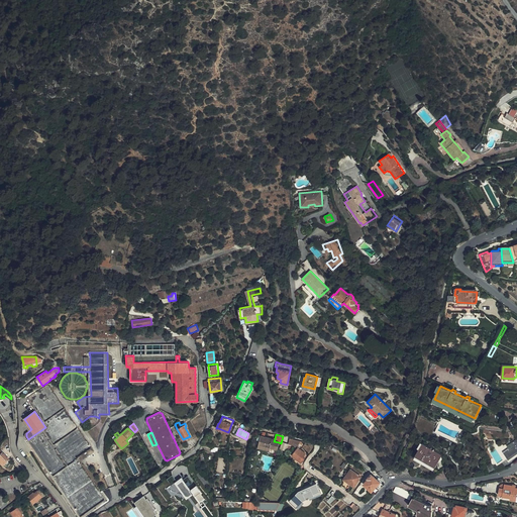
[(270,447),(272,438),(261,435),(260,438),(259,438),(256,444),(257,444),(269,447),(270,447)]
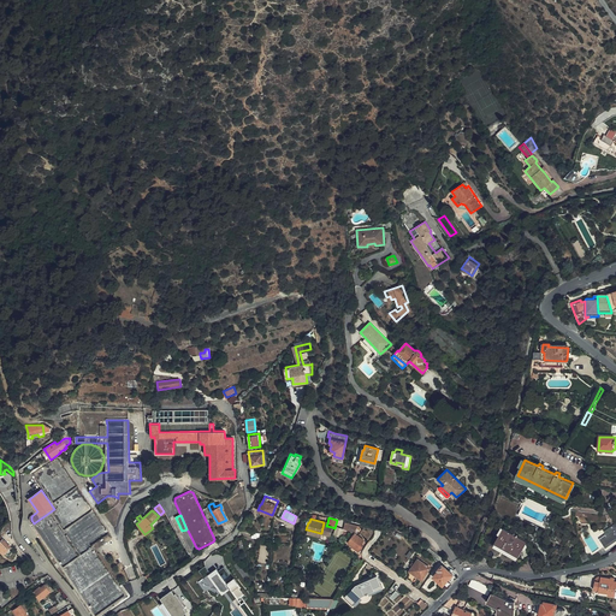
[(327,523),(324,522),(321,533),(320,533),(319,537),(319,539),(329,542),(332,527),(326,526),(327,523)]
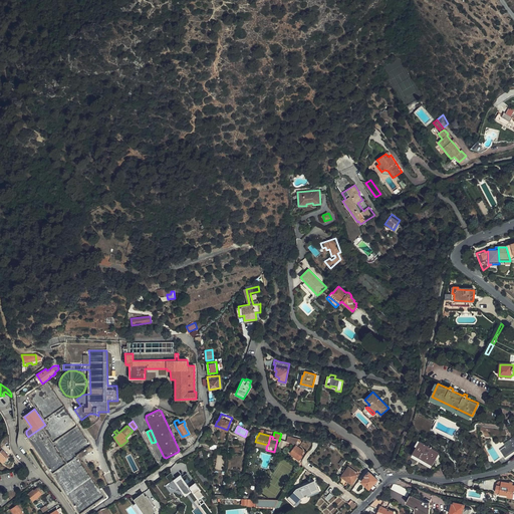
[(298,438),(288,436),(287,441),(286,443),(297,445),(298,438)]
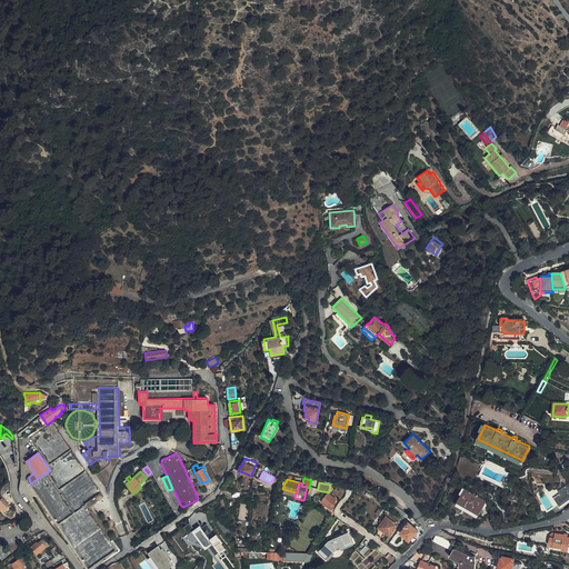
[(568,500),(568,482),(551,495),(559,508),(568,500)]
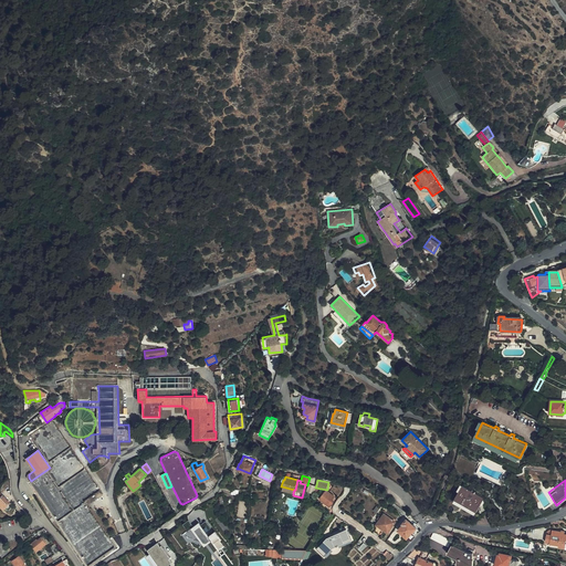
[(485,498),(482,495),(477,492),(479,489),(474,486),(472,490),(463,484),(456,498),(478,511),(485,498)]
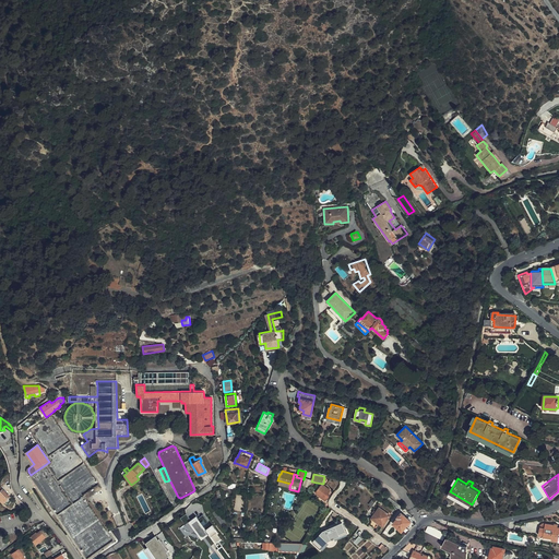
[(178,497),(170,482),(166,484),(174,499),(178,497)]
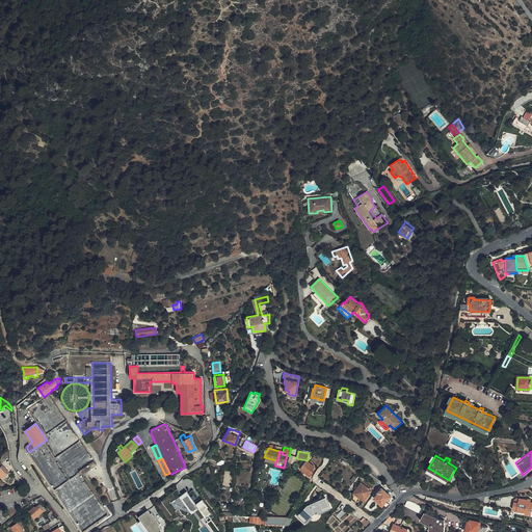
[(313,470),(316,467),(308,460),(301,469),(311,476),(315,471),(313,470)]
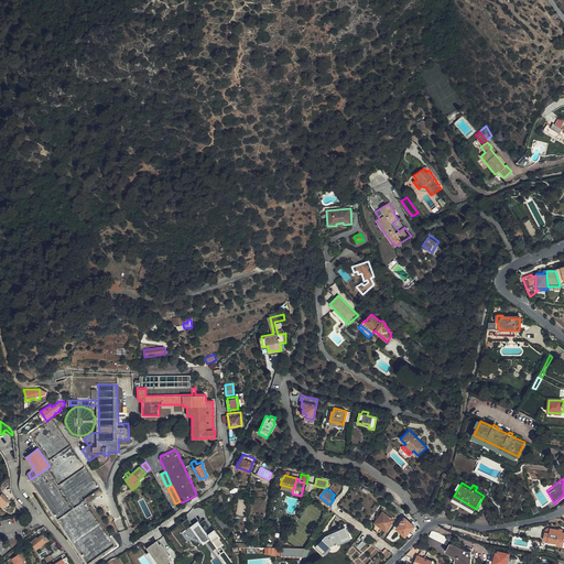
[(0,491),(0,503),(3,508),(10,502),(0,491)]
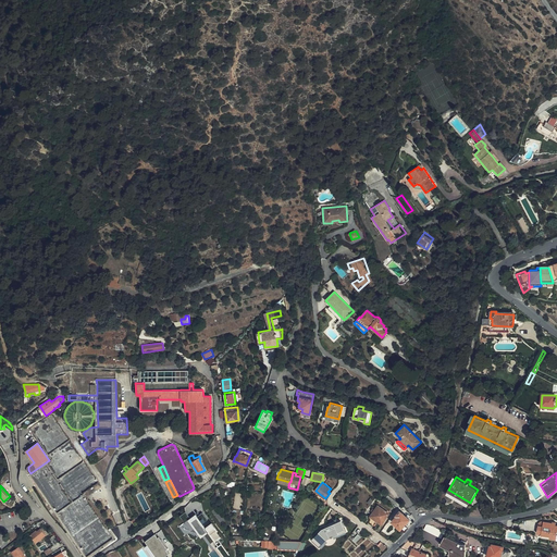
[(47,495),(62,518),(66,516),(63,510),(75,503),(70,495),(73,493),(69,485),(52,496),(50,494),(47,495)]
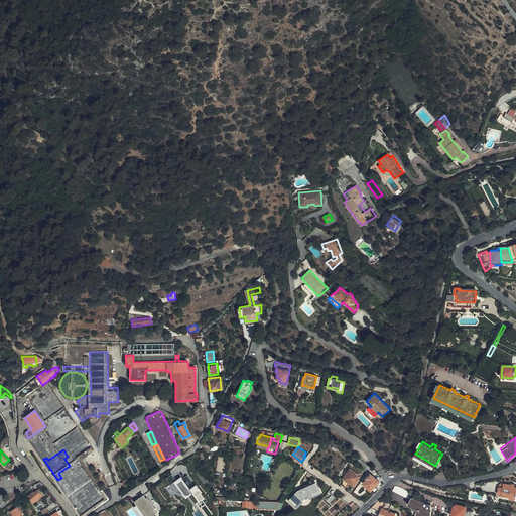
[(368,471),(371,467),(365,463),(359,459),(357,462),(367,468),(366,470),(368,471)]
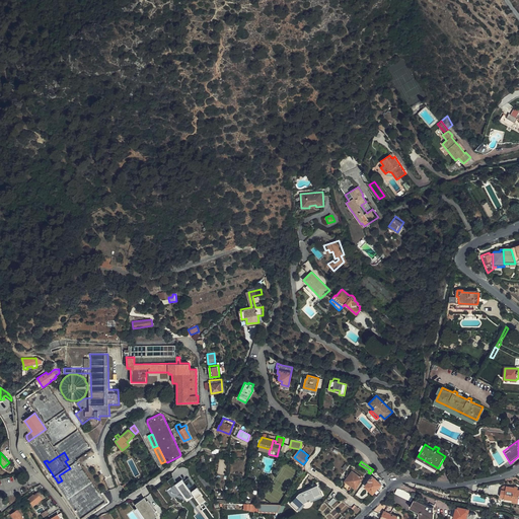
[(349,475),(348,477),(345,482),(355,489),(362,478),(352,471),(349,475)]
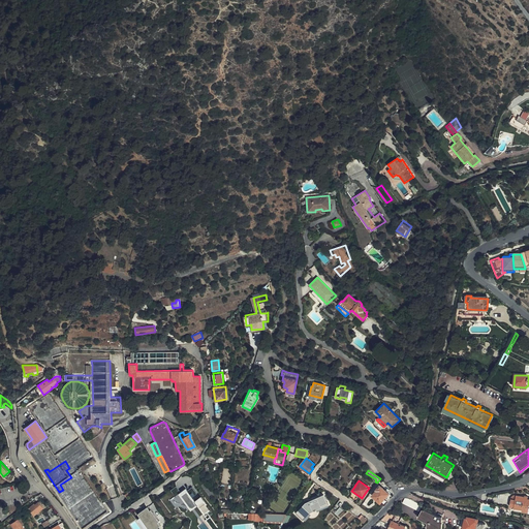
[(384,499),(390,493),(380,486),(377,490),(378,490),(373,496),(381,502),(384,499)]
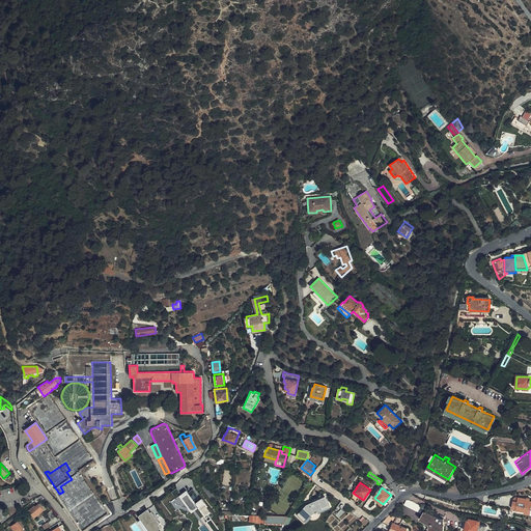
[(211,512),(203,498),(195,502),(189,490),(171,499),(176,510),(184,506),(188,513),(200,506),(213,530),(214,530),(218,529),(210,513),(211,512)]
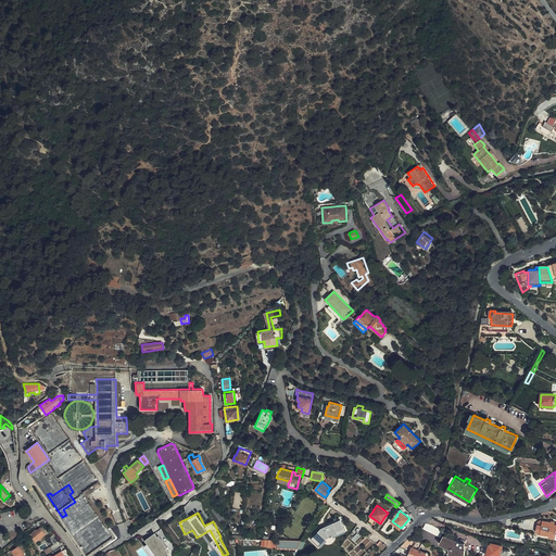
[(139,521),(136,517),(130,521),(134,526),(139,521)]
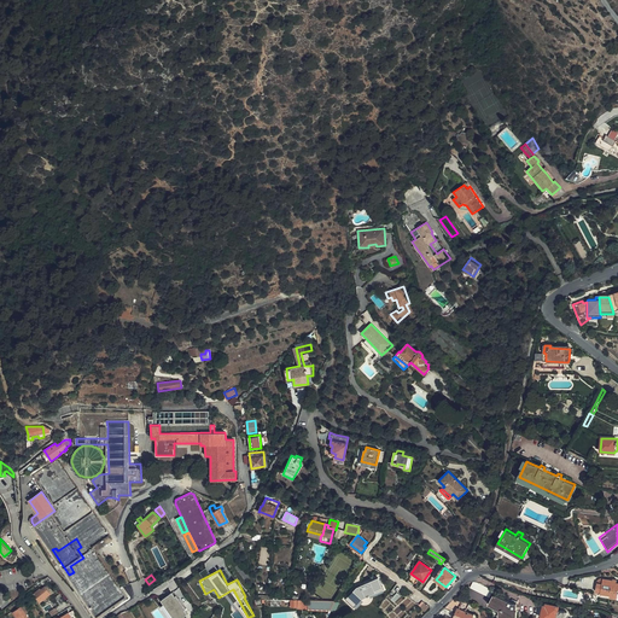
[(384,589),(382,577),(361,582),(344,599),(354,607),(368,593),(384,589)]
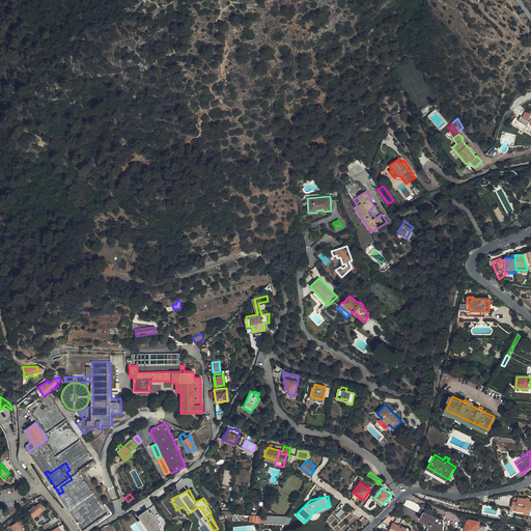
[(527,498),(519,497),(516,497),(515,498),(513,500),(512,501),(511,508),(525,510),(524,514),(530,514),(530,501),(530,498),(527,498)]
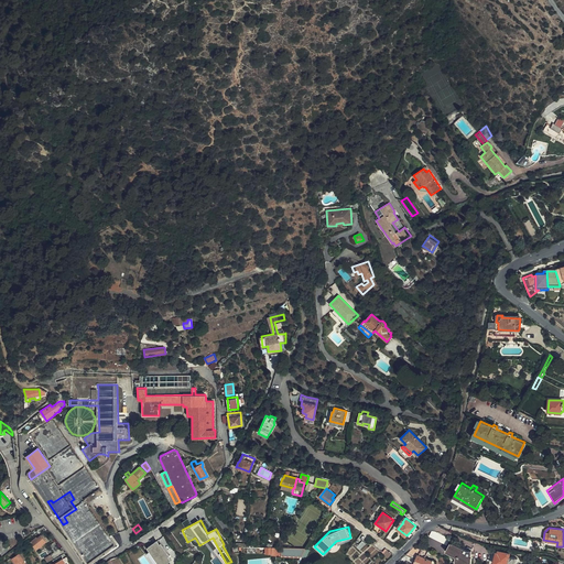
[(430,537),(445,544),(448,539),(433,531),(430,537)]
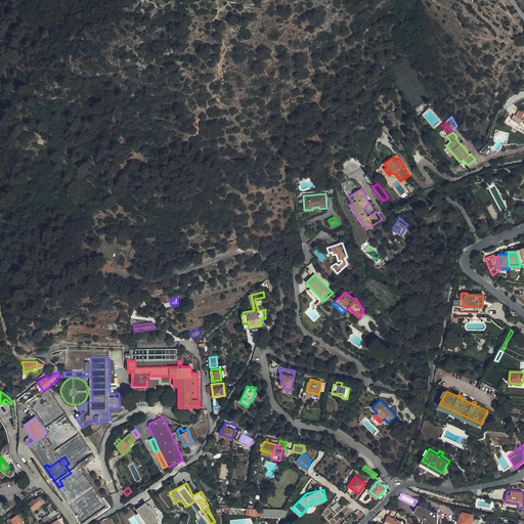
[(43,505),(38,498),(35,501),(34,500),(29,504),(34,512),(36,510),(38,508),(43,505)]
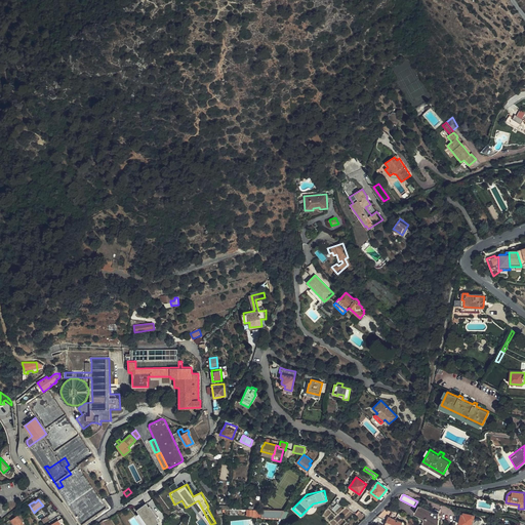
[(146,503),(136,510),(147,524),(153,524),(159,522),(156,518),(157,518),(150,506),(148,507),(146,503)]
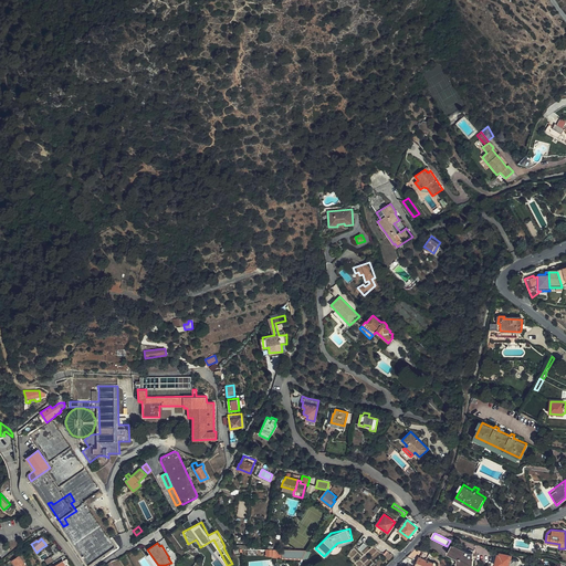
[(465,553),(452,545),(446,555),(457,561),(456,565),(472,565),(472,556),(472,554),(474,552),(469,548),(465,553)]
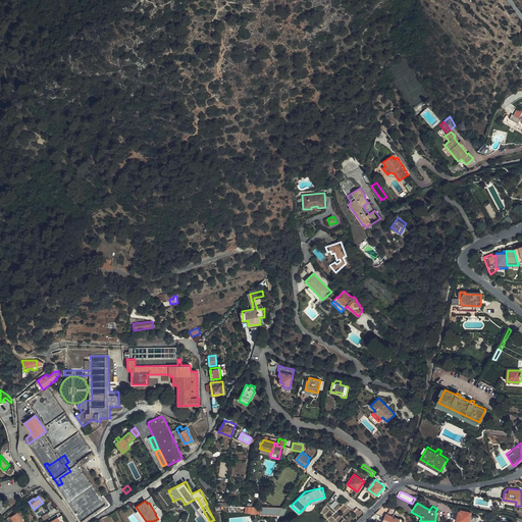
[(283,507),(260,507),(261,521),(268,521),(267,512),(274,511),(274,516),(278,515),(283,507)]
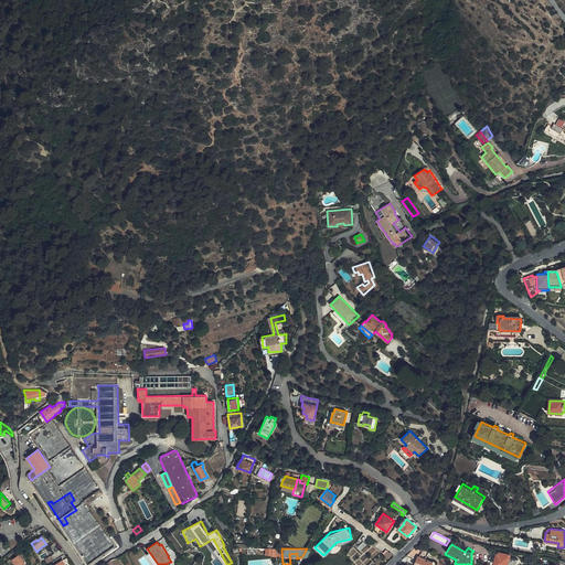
[(408,553),(404,556),(415,561),(413,564),(416,564),(418,558),(434,564),(433,564),(436,564),(437,562),(430,560),(430,561),(425,558),(428,552),(422,550),(419,556),(408,553)]
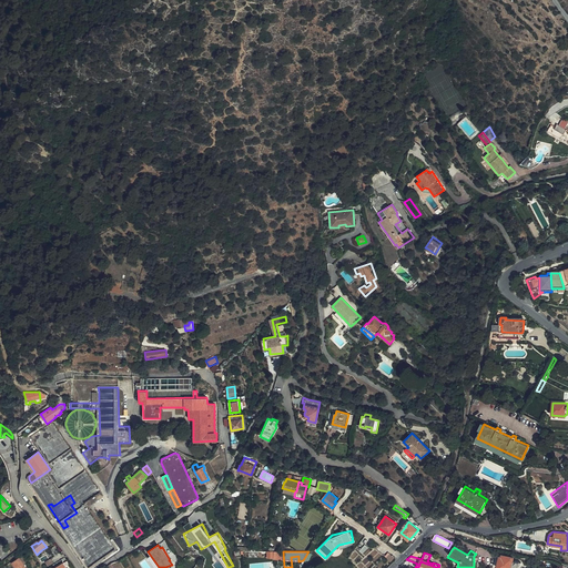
[(519,567),(520,564),(511,561),(513,558),(500,555),(497,567),(519,567)]
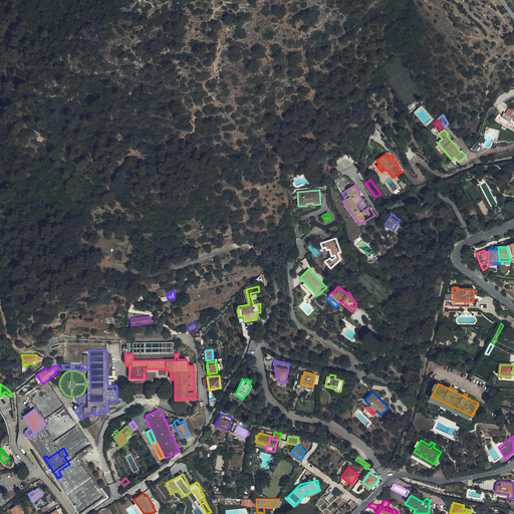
[(22,513),(17,505),(10,509),(13,513),(22,513)]
